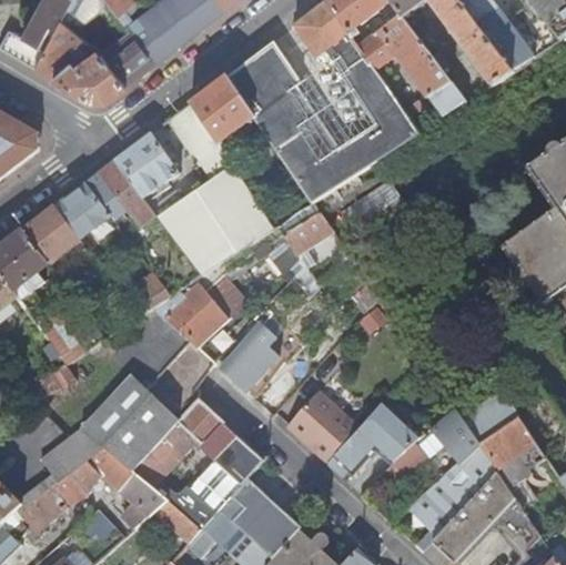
[(0,47),(32,66),(54,26),(59,17),(63,10),(69,0),(39,0),(21,34),(9,28),(0,43),(0,47)]
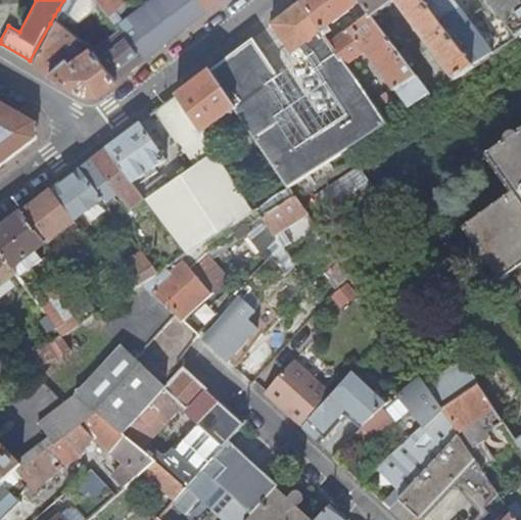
[(97,0),(106,11),(122,0),(97,0)]
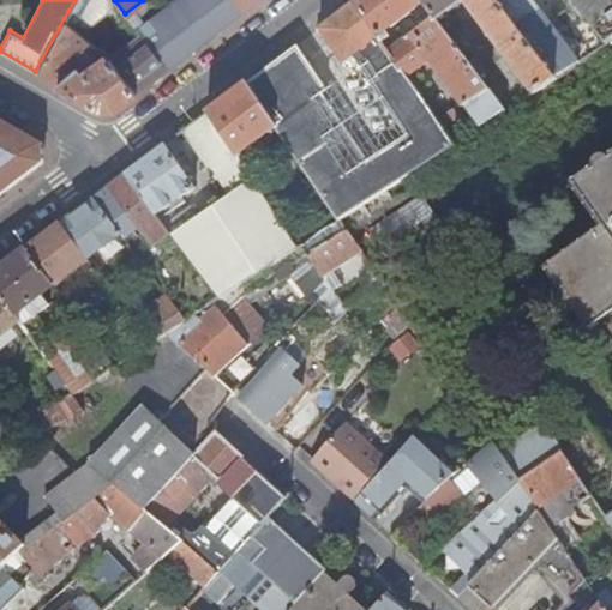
[(125,13),(138,31),(163,13),(180,0),(171,0),(141,22),(136,13),(148,5),(145,0),(143,0),(125,13)]
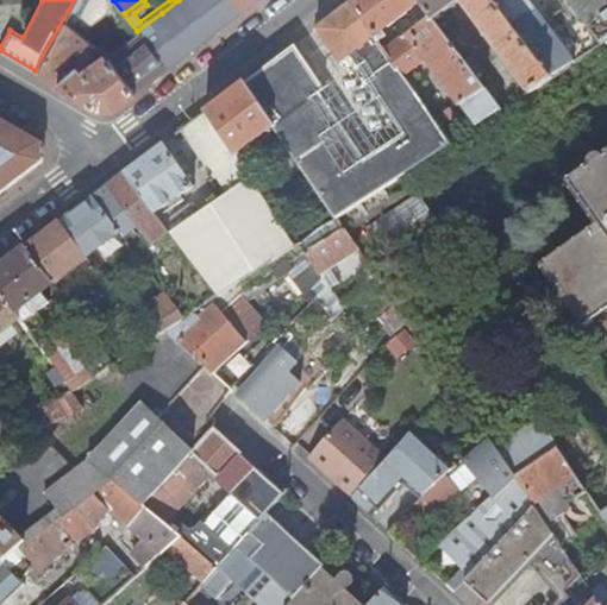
[(208,32),(241,7),(235,0),(179,0),(162,13),(189,46),(208,32)]
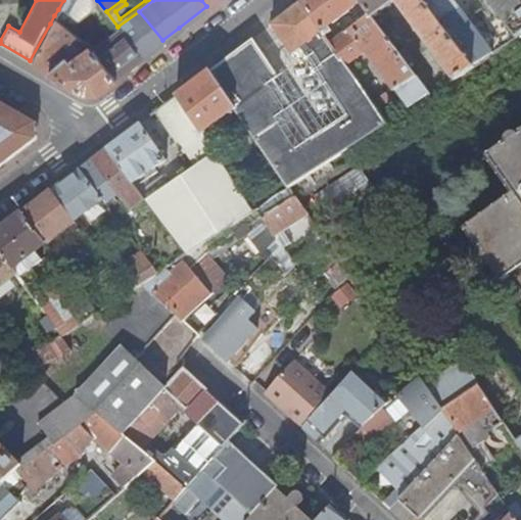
[(357,81),(298,0),(270,21),(291,50),(305,41),(320,61),(313,65),(345,113),(292,150),(287,143),(303,132),(285,105),(273,113),(254,88),(275,74),(250,40),(208,71),(234,107),(251,133),(267,154),(274,164),(285,180),(288,184),(288,185),(349,145),(385,123),(357,81)]
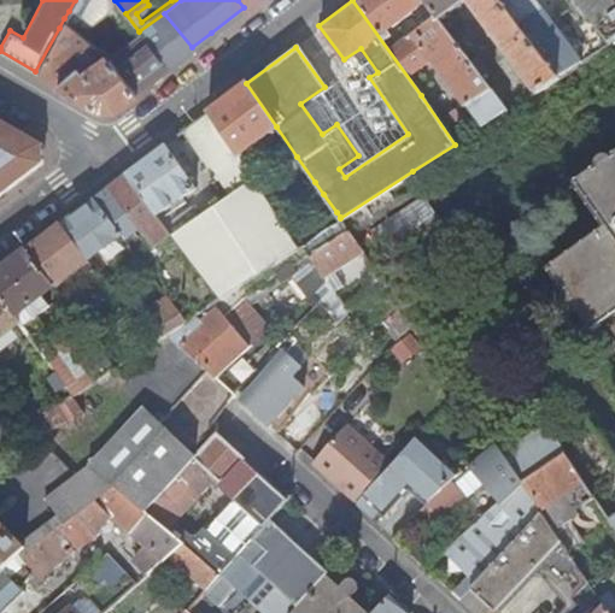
[(414,70),(431,58),(482,127),(507,111),(488,87),(437,19),(421,0),(352,0),(421,95),(428,89),(414,70)]
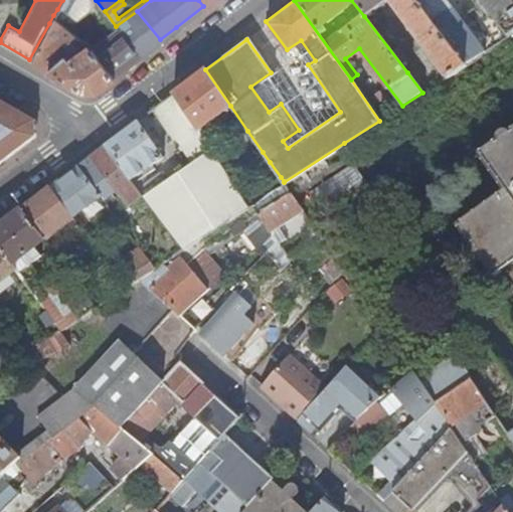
[(445,77),(465,64),(414,0),(351,0),(364,16),(385,0),(387,0),(445,77)]
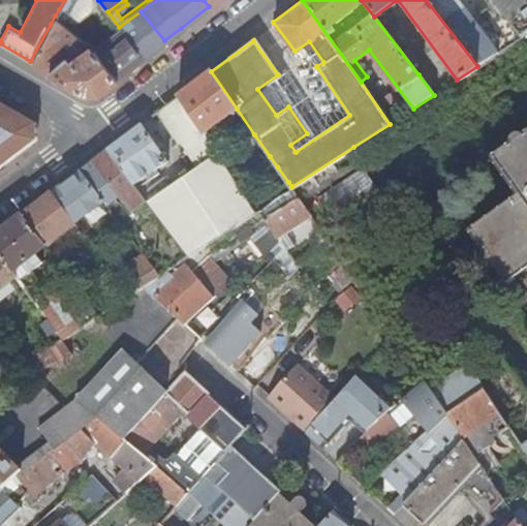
[(522,36),(526,32),(526,2),(525,0),(426,0),(477,66),(503,49),(497,41),(493,44),(458,0),(489,0),(486,2),(497,17),(503,12),(522,36)]
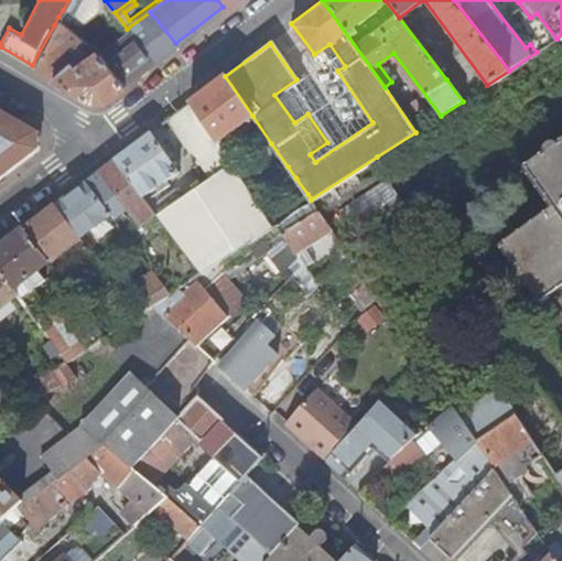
[(63,10),(58,17),(65,22),(69,14),(63,10)]
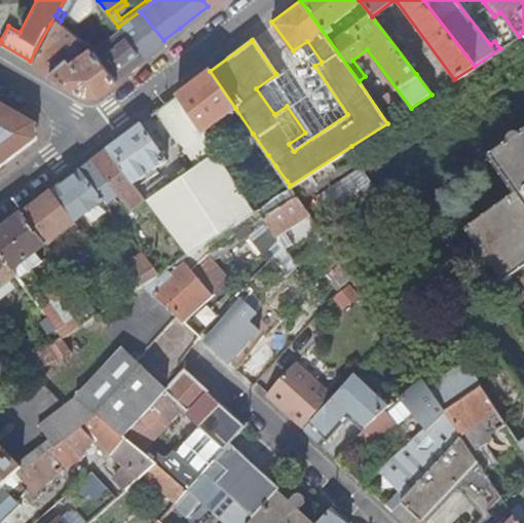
[(118,27),(141,57),(163,40),(140,11),(118,27)]
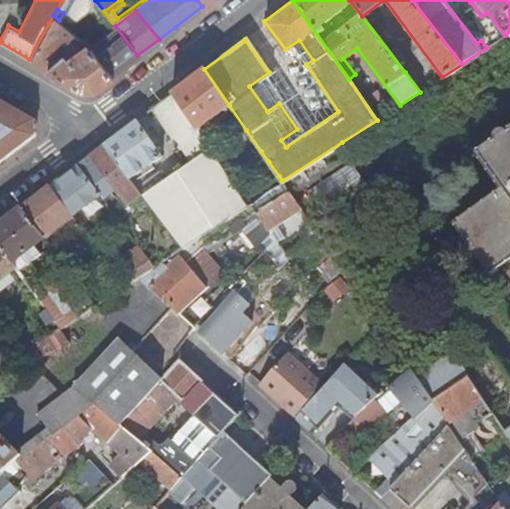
[(95,87),(112,75),(89,45),(86,43),(66,57),(64,54),(81,38),(59,20),(53,15),(49,23),(29,59),(80,88),(95,87)]
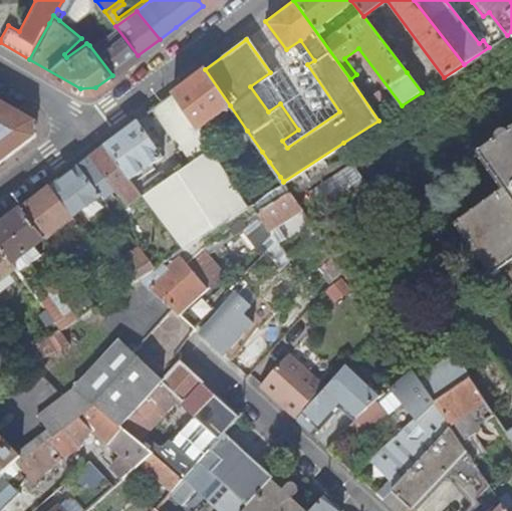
[(89,45),(112,75),(126,65),(138,55),(115,26),(89,45)]
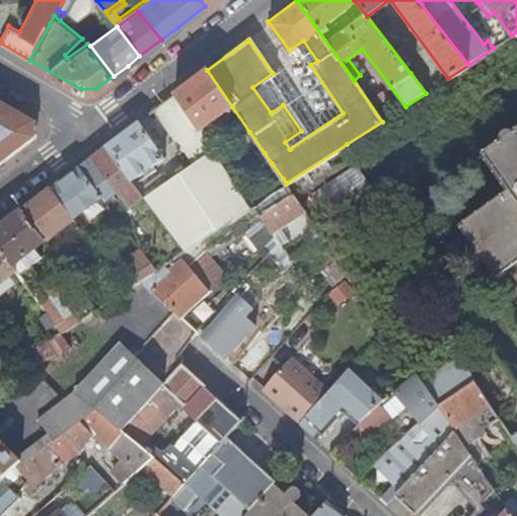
[(426,93),(441,83),(425,63),(411,73),(426,93)]
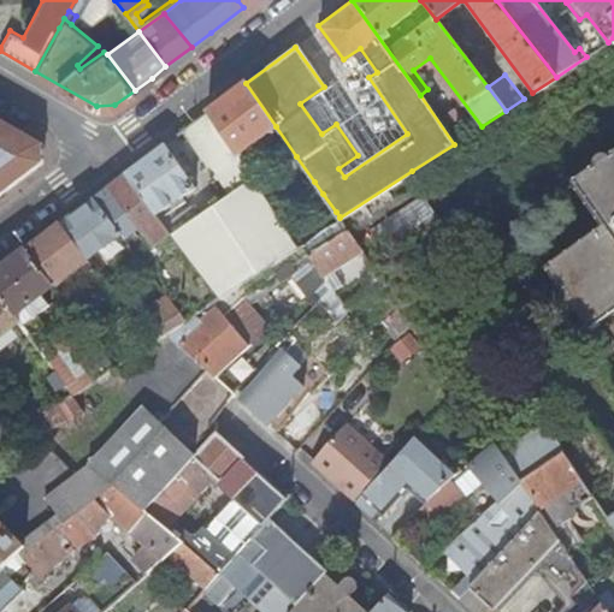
[(246,83),(243,81),(225,94),(205,110),(236,155),(276,126),(246,83)]
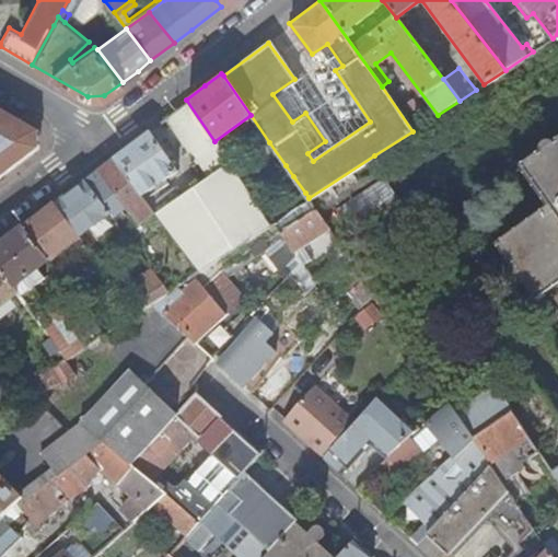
[(214,141),(186,100),(163,117),(183,144),(194,158),(207,176),(179,195),(172,185),(154,197),(148,188),(176,169),(148,129),(112,155),(154,209),(198,268),(199,269),(271,224),(270,222),(267,218),(250,192),(214,141)]
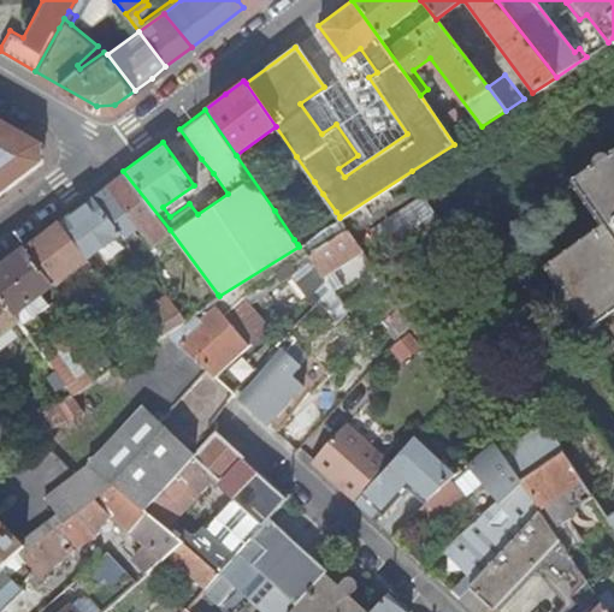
[(0,191),(39,162),(40,143),(0,119),(0,191)]
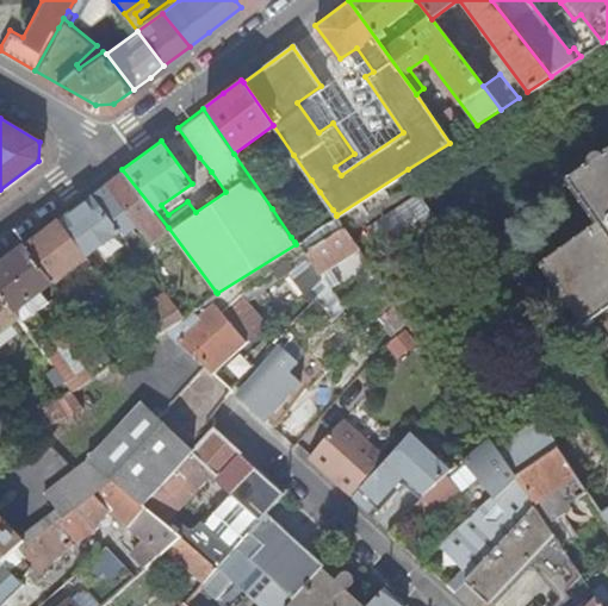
[(607,148),(603,151),(607,155),(606,156),(601,152),(596,151),(591,154),(588,158),(588,162),(590,167),(588,169),(585,166),(564,180),(600,231),(593,237),(587,230),(539,264),(554,286),(557,283),(558,285),(556,288),(554,293),(558,300),(564,303),(570,301),(568,304),(583,326),(607,307),(607,148)]
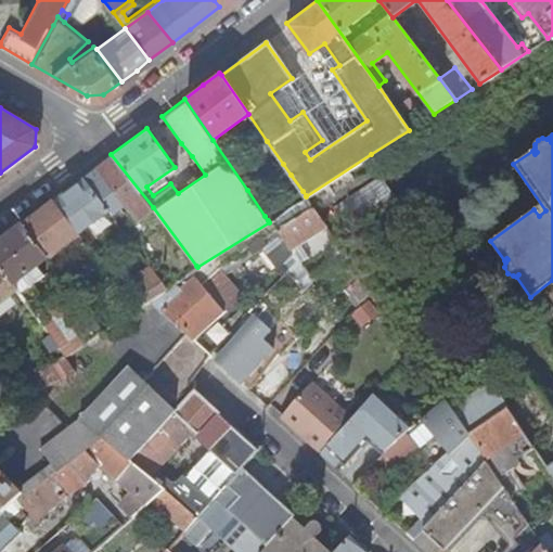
[(283,164),(267,141),(254,150),(269,172),(283,164)]
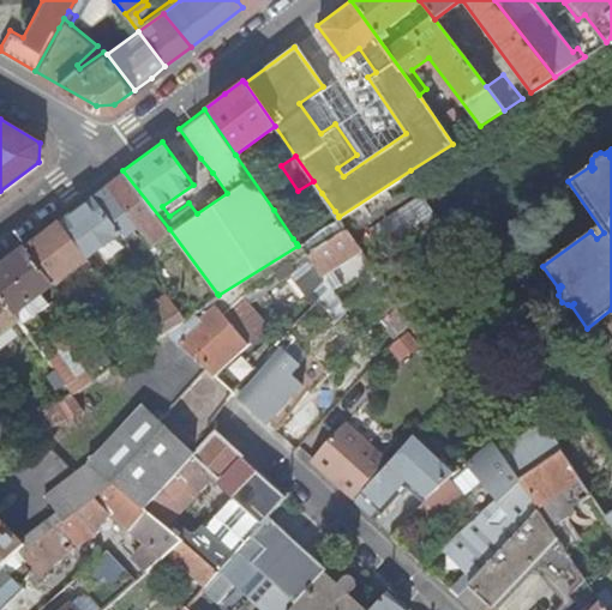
[(169,229),(123,170),(105,185),(150,243),(169,229)]
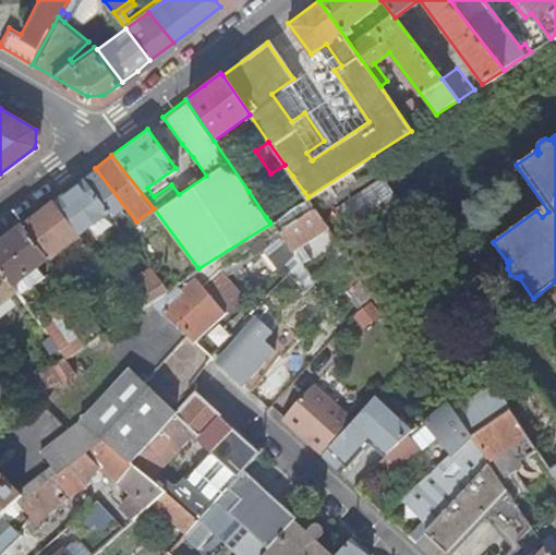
[(319,214),(384,170),(378,163),(314,206),(319,214)]
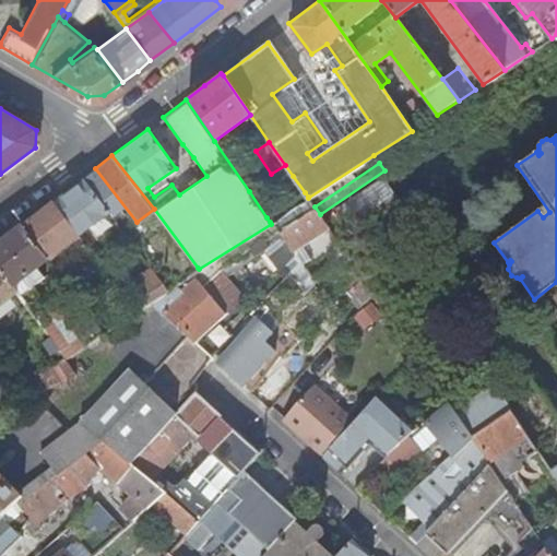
[(383,174),(335,206),(351,231),(399,198),(383,174)]
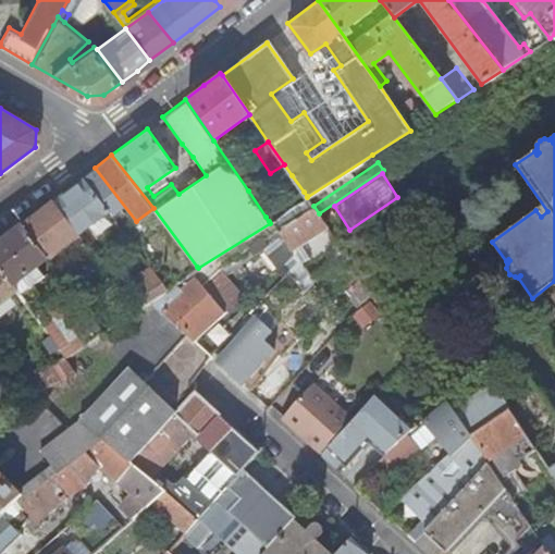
[(254,187),(248,191),(266,217),(304,192),(292,175),(264,194),(261,189),(257,192),(254,187)]
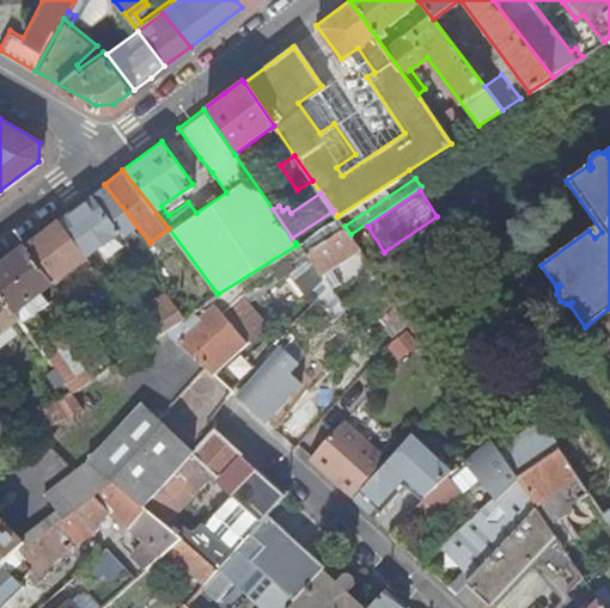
[(117,231),(90,195),(58,219),(85,256),(117,231)]
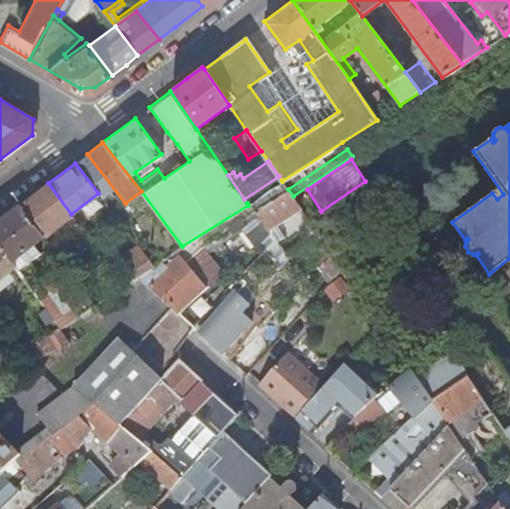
[(71,214),(48,183),(36,193),(19,205),(37,230),(53,218),(65,234),(78,224),(71,214)]
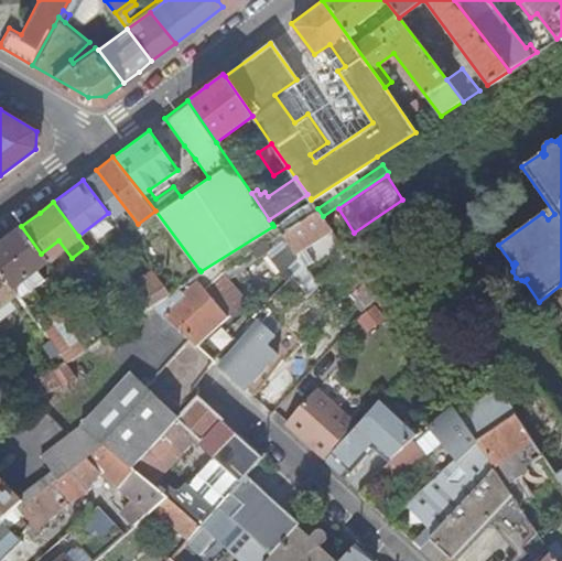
[(316,207),(281,232),(293,251),(331,227),(323,216),(317,208),(316,207)]
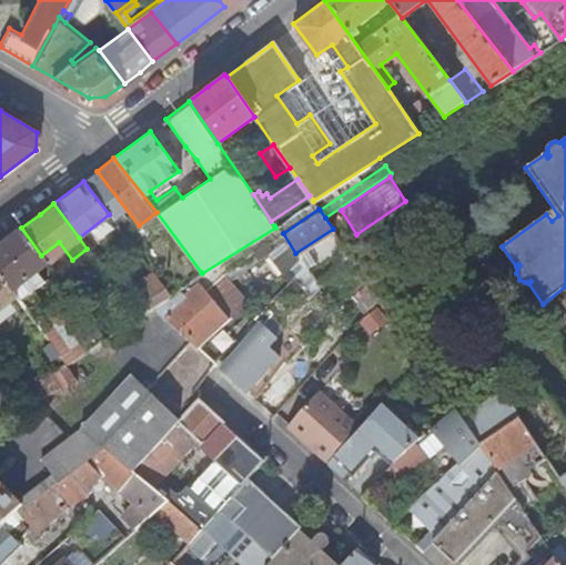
[(41,255),(21,228),(4,241),(0,244),(0,275),(16,294),(18,299),(43,281),(37,271),(47,262),(41,255)]
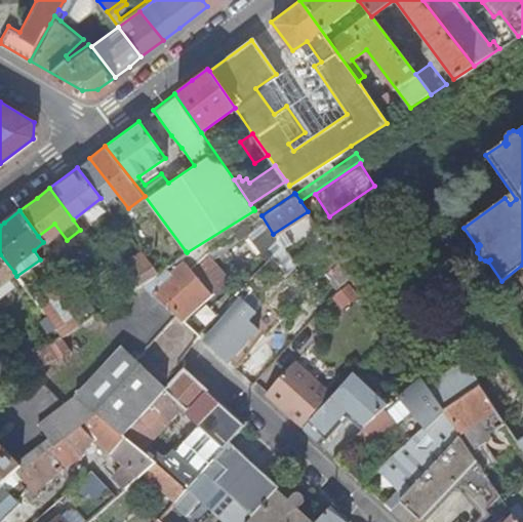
[(152,266),(139,249),(111,270),(122,285),(131,279),(152,266)]
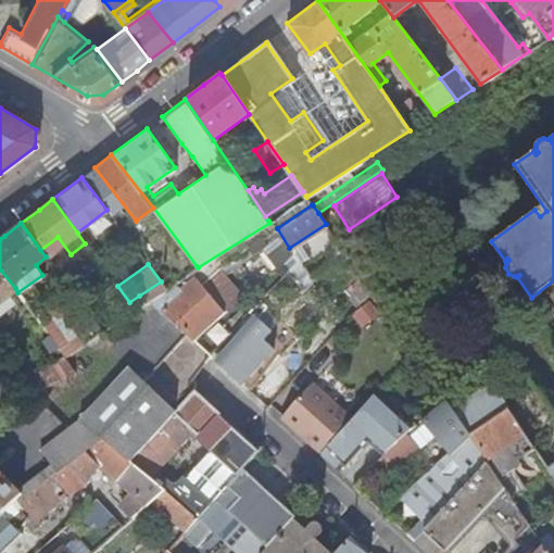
[(178,286),(174,281),(148,299),(156,306),(191,338),(240,294),(216,267),(199,281),(192,274),(178,286)]
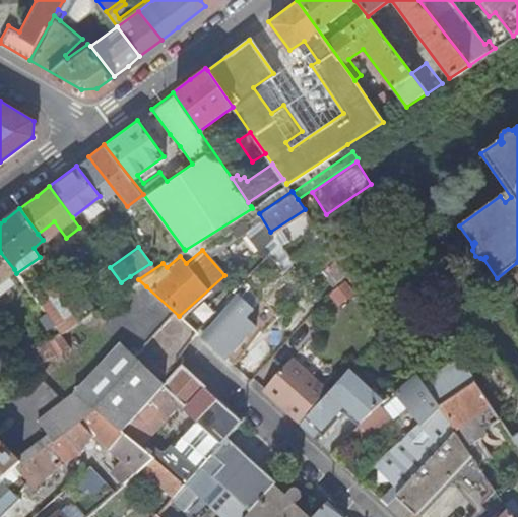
[(0,280),(14,269),(0,252),(0,280)]
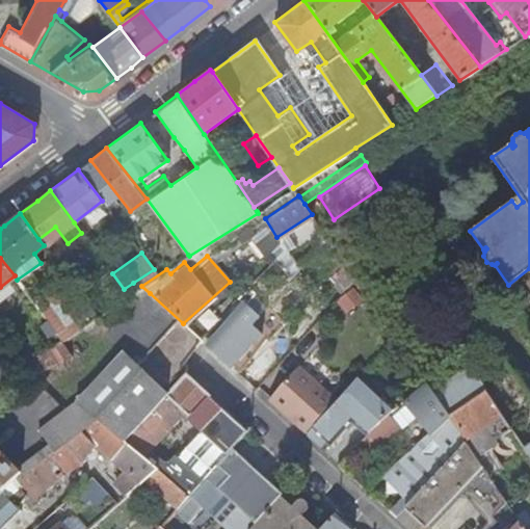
[(356,280),(345,263),(329,278),(342,295),(356,280)]
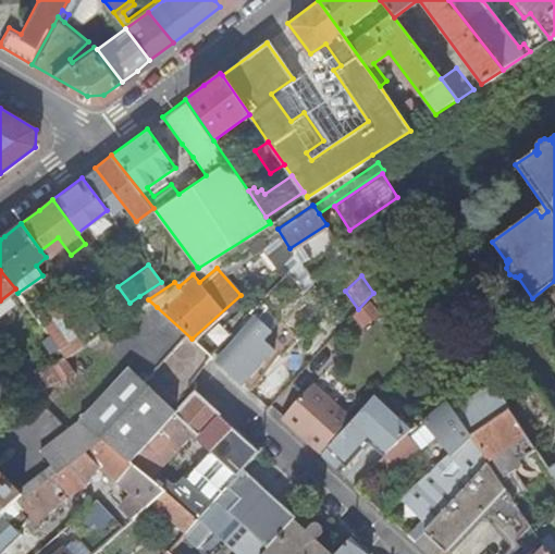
[(134,309),(145,303),(139,296),(130,303),(134,309)]
